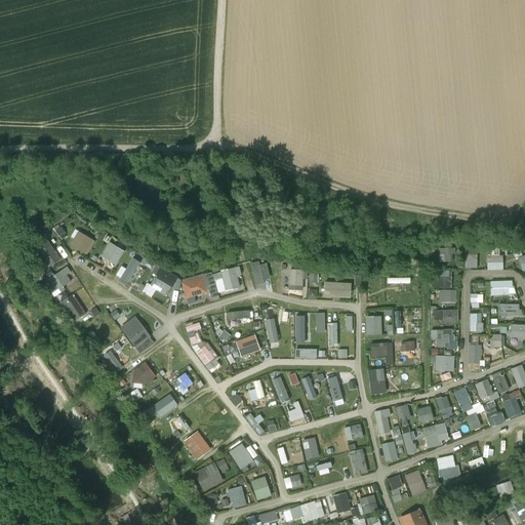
[(186,170),(175,171),(178,187),(188,185),(186,170)]
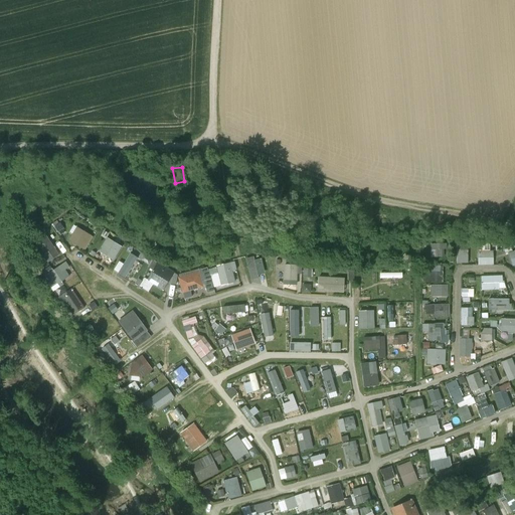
[(59,231),(65,227),(60,219),(53,223),(59,231)]
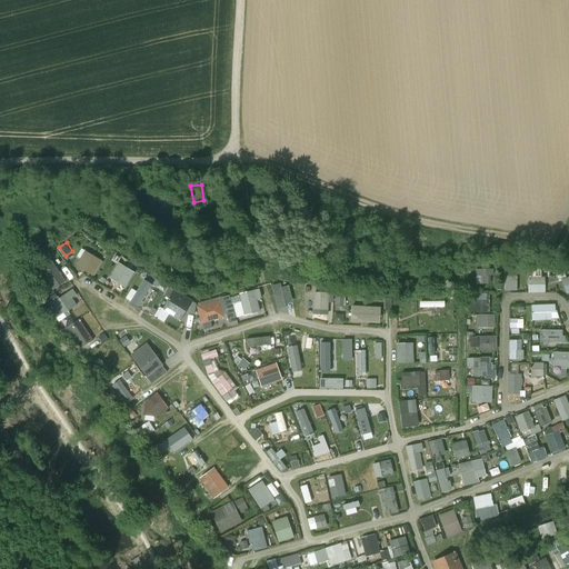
[(97,275),(105,259),(86,249),(78,265),(97,275)]
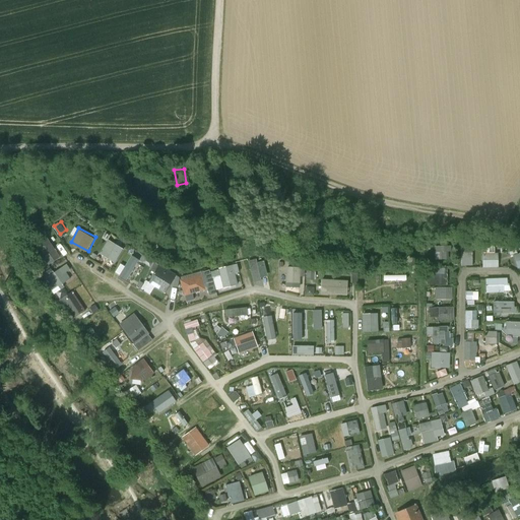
[(38,245),(51,264),(62,256),(49,237),(38,245)]
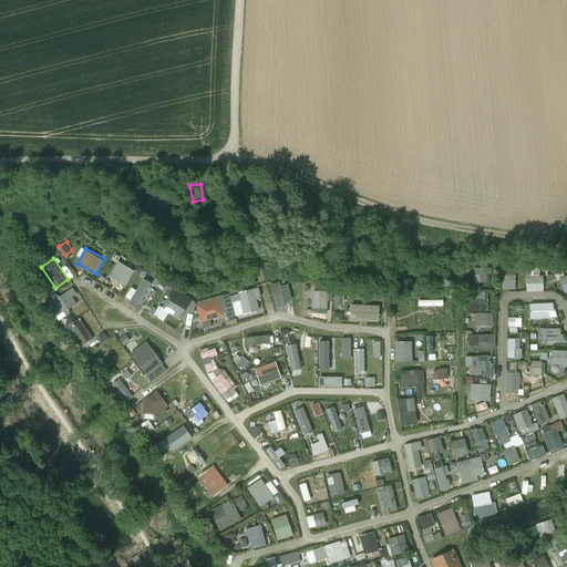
[(120,259),(110,276),(127,286),(136,269),(120,259)]
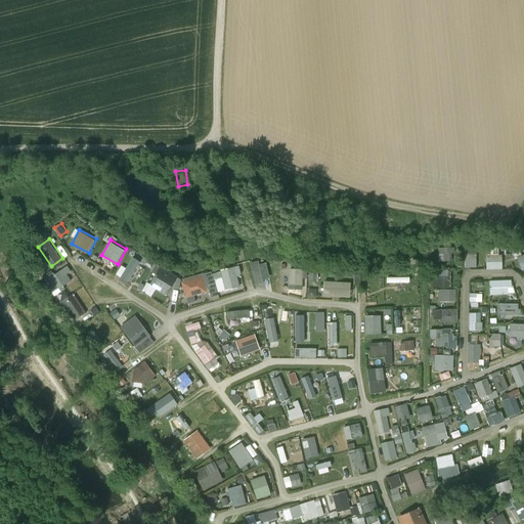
[(439,261),(454,261),(454,247),(439,247),(439,261)]
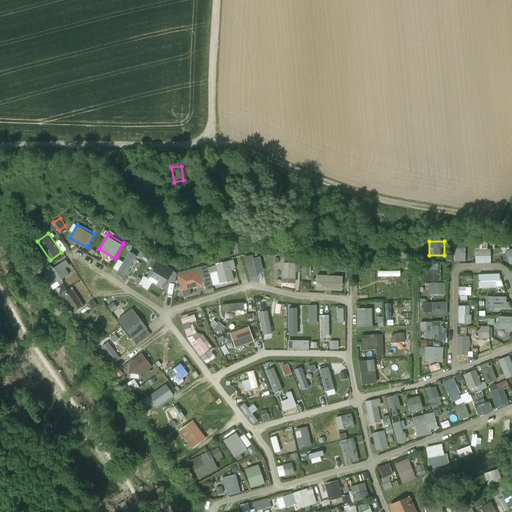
[(455,248),(455,261),(467,261),(467,248),(455,248)]
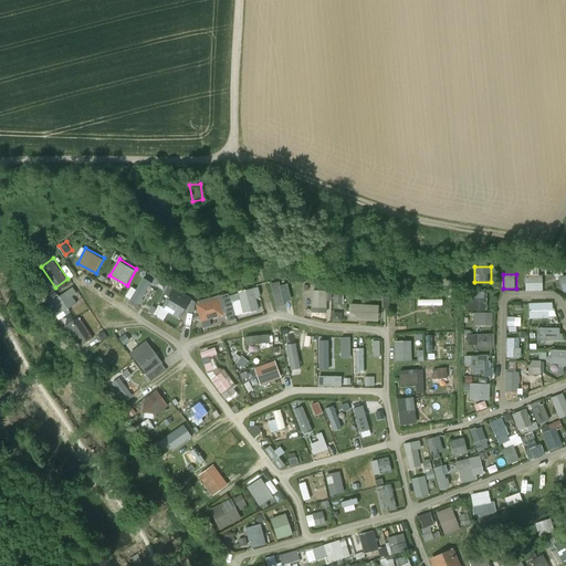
[(527,290),(544,290),(544,275),(527,275),(527,290)]
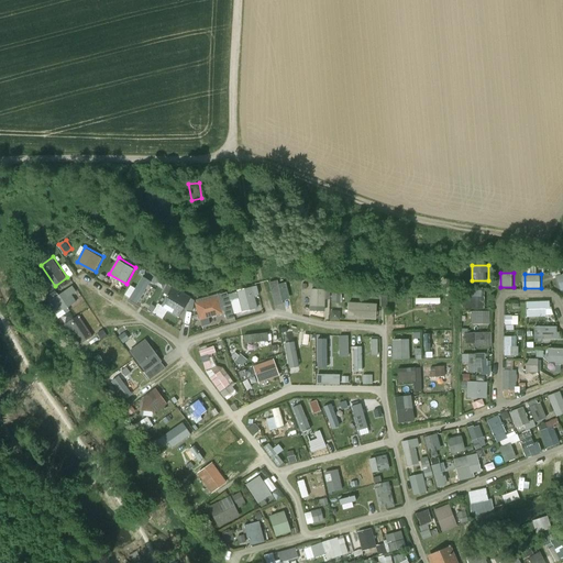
[(139,302),(152,279),(144,275),(131,298),(139,302)]
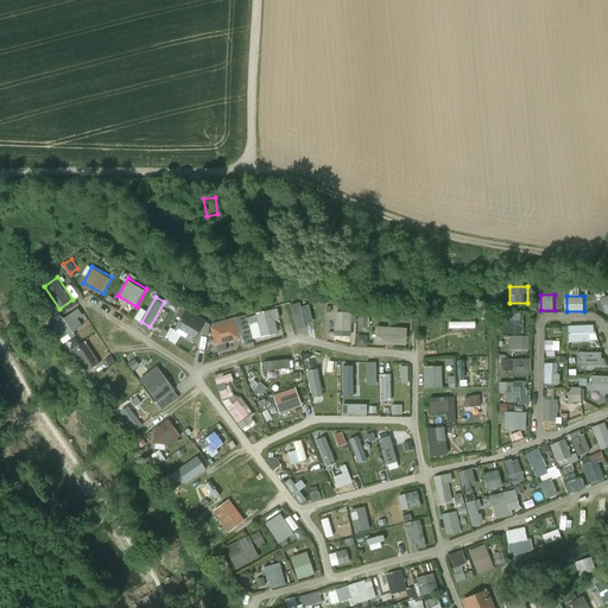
[(202,346),(215,325),(182,304),(181,306),(168,297),(163,304),(184,317),(177,329),(170,324),(164,335),(177,343),(183,334),(202,346)]
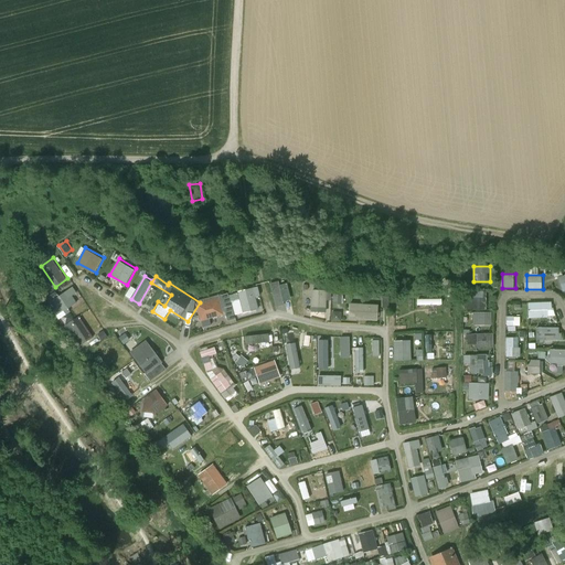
[(277,306),(287,304),(280,280),(272,283),(277,306)]
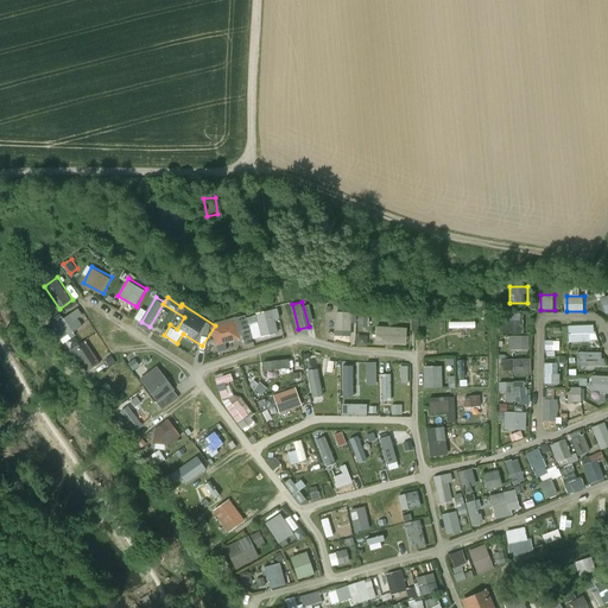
[(328,320),(336,320),(336,340),(352,340),(353,311),(340,311),(340,306),(328,306),(328,320)]
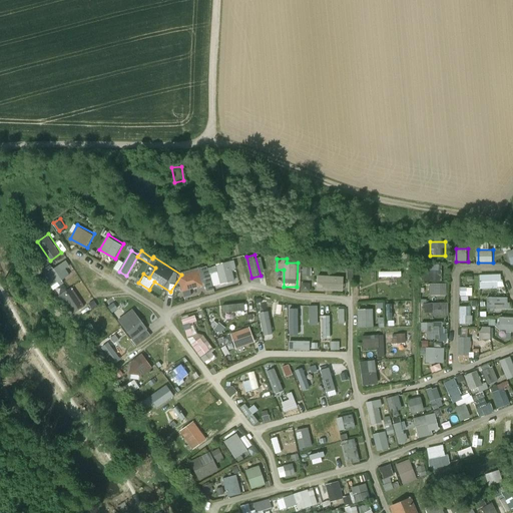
[(71,275),(67,268),(71,266),(67,260),(47,273),(55,285),(71,275)]
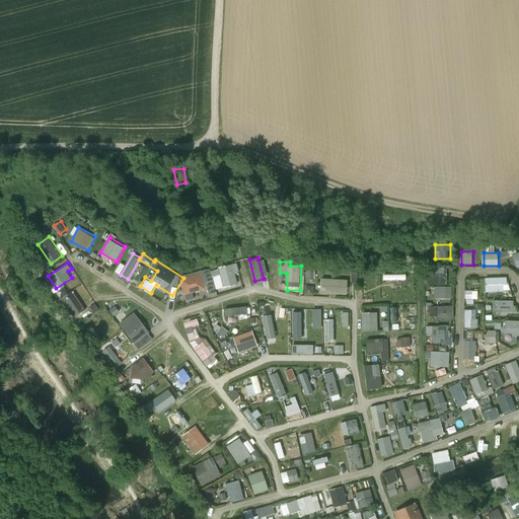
[(210,290),(238,285),(236,273),(240,273),(238,264),(181,276),(187,300),(195,298),(194,292),(209,288),(210,290)]
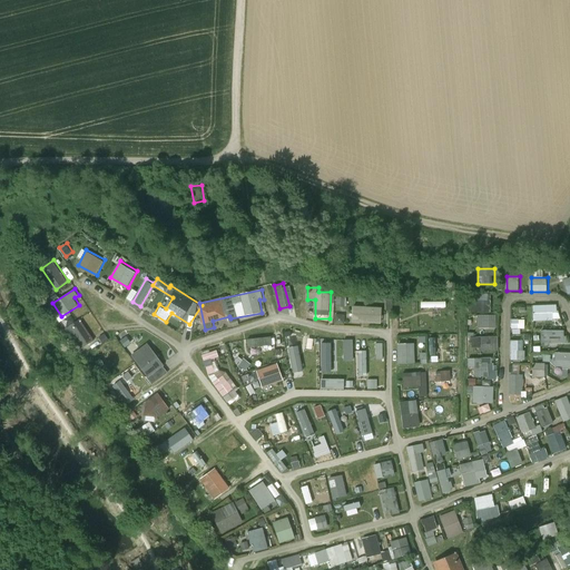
[(492,312),(492,293),(470,293),(470,312),(492,312)]
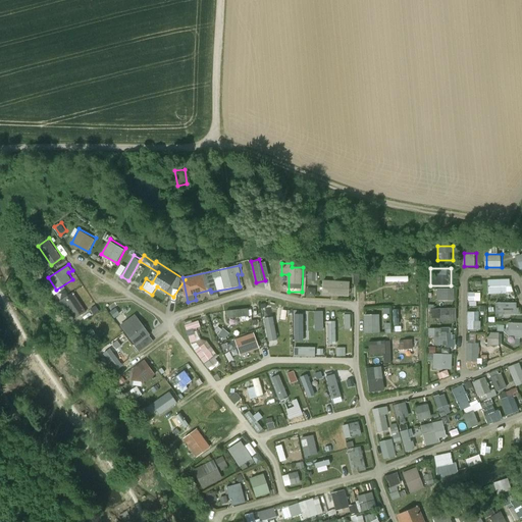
[(309,271),(309,279),(317,279),(317,271),(309,271)]
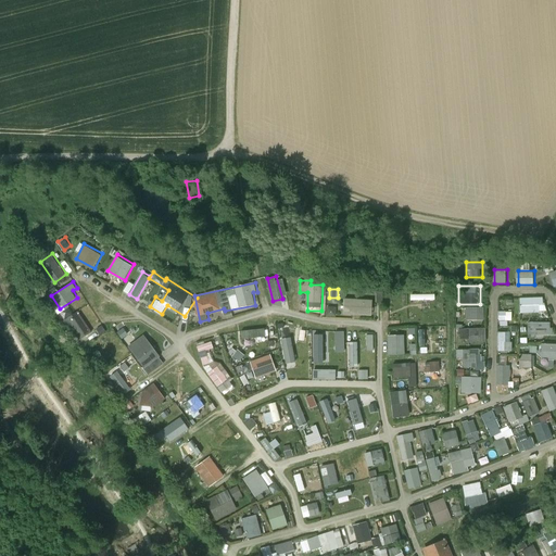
[(426,305),(426,294),(411,294),(412,306),(426,305)]
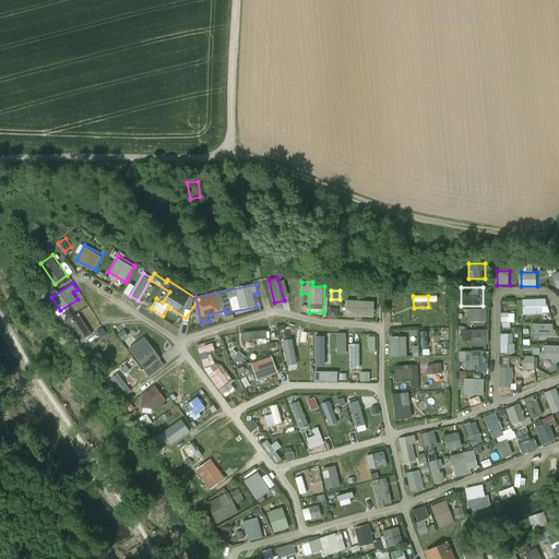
[(525,314),(549,312),(548,297),(524,299),(525,314)]
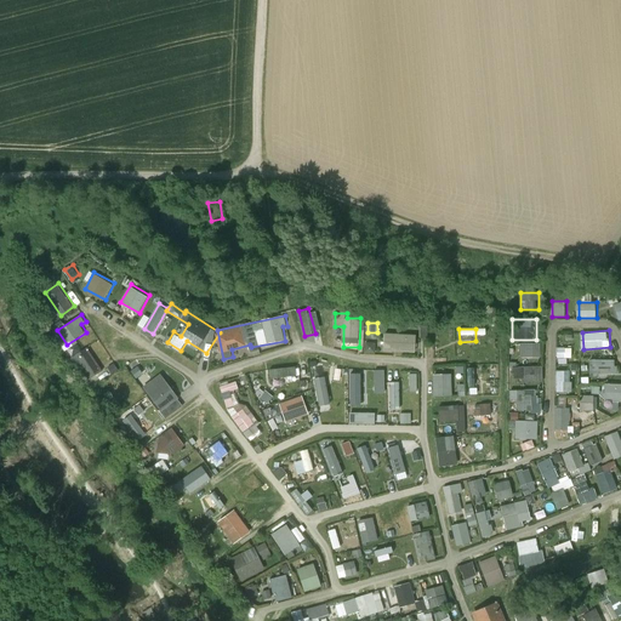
[(417,352),(419,334),(385,334),(385,351),(417,352)]
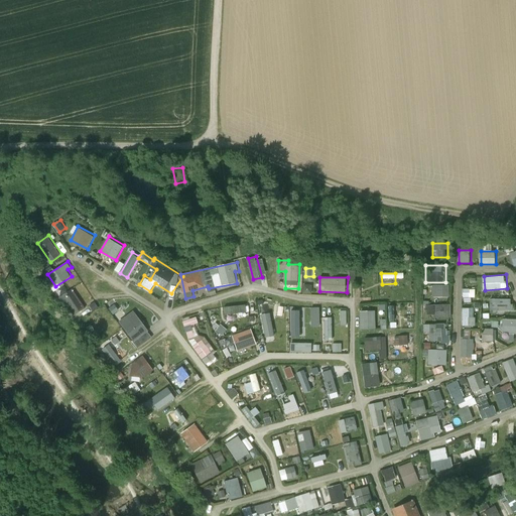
[(476,297),(477,277),(464,277),(464,297),(476,297)]
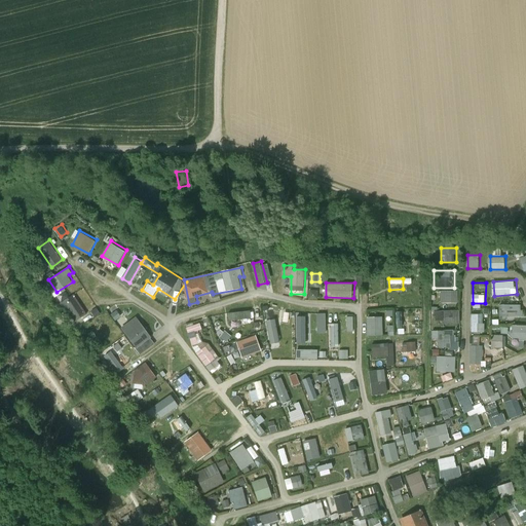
[(310,290),(310,298),(318,298),(318,290),(310,290)]
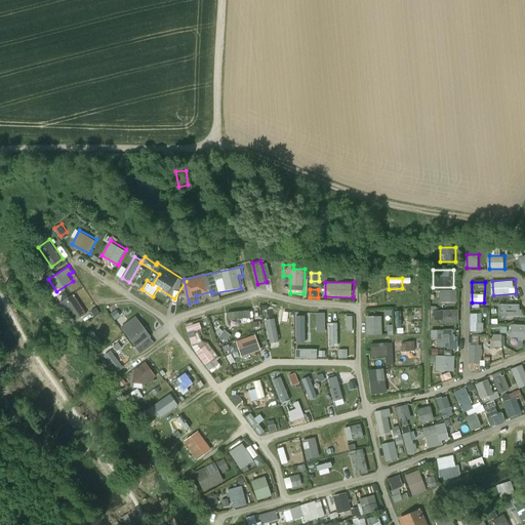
[(441,289),(441,301),(458,301),(458,289),(441,289)]
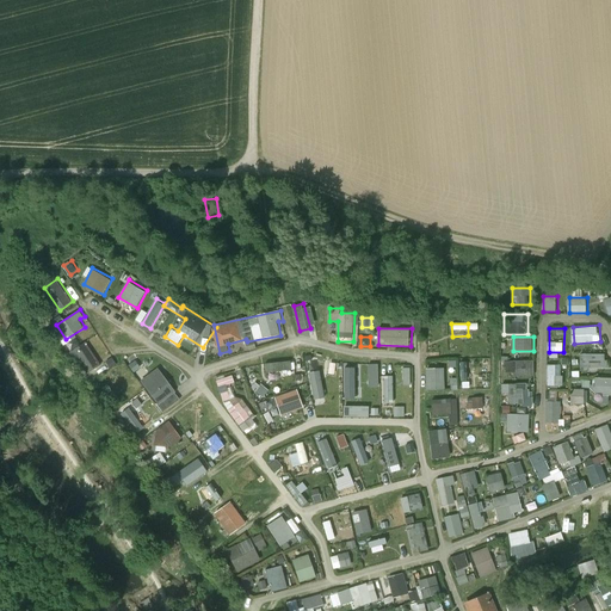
[(88,341),(73,350),(86,374),(102,365),(88,341)]
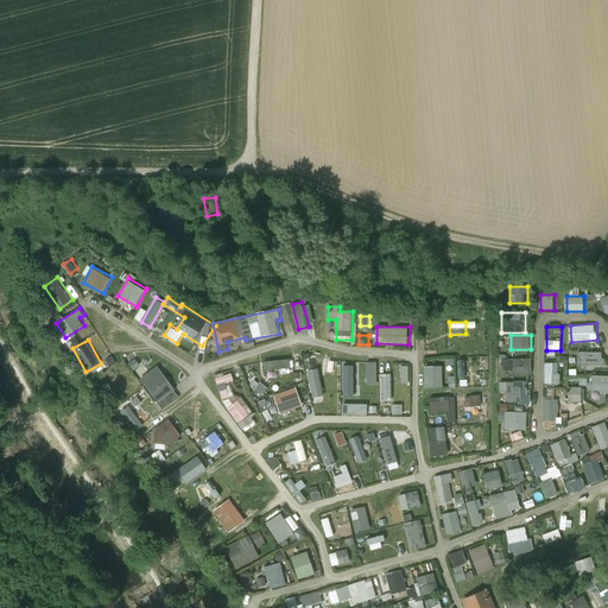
[(578,352),(578,368),(605,367),(605,350),(578,352)]
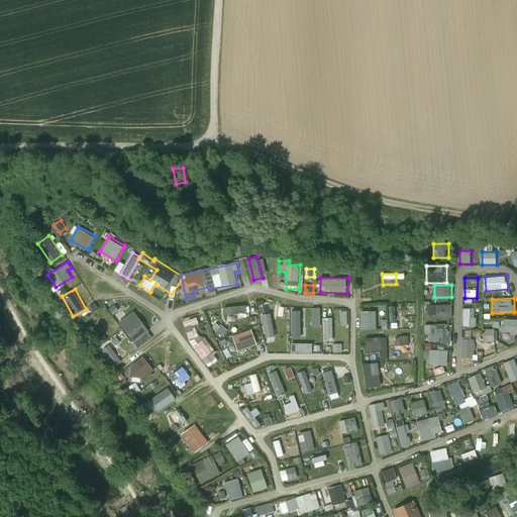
[(110,308),(114,314),(120,310),(116,304),(110,308)]
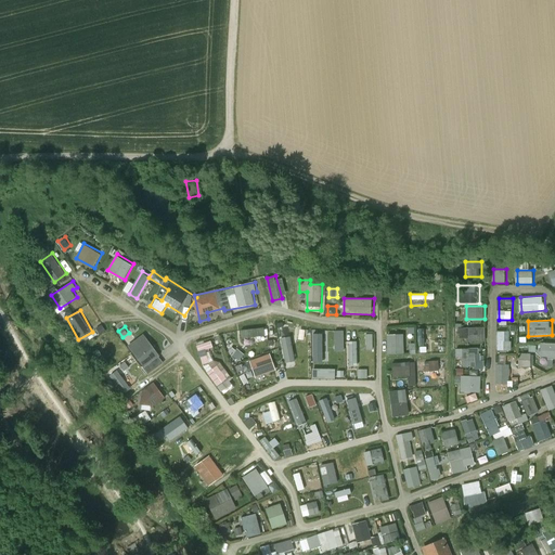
[(468,340),(487,340),(487,326),(468,326),(468,340)]
